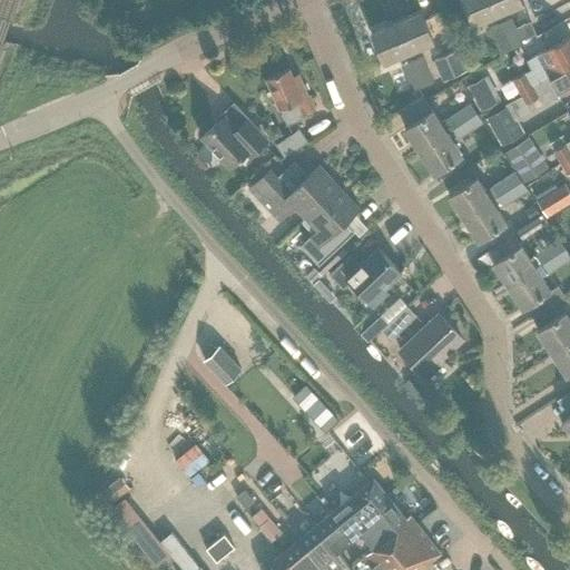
[(461,0),(472,25),(498,15),(491,0),(461,0)]
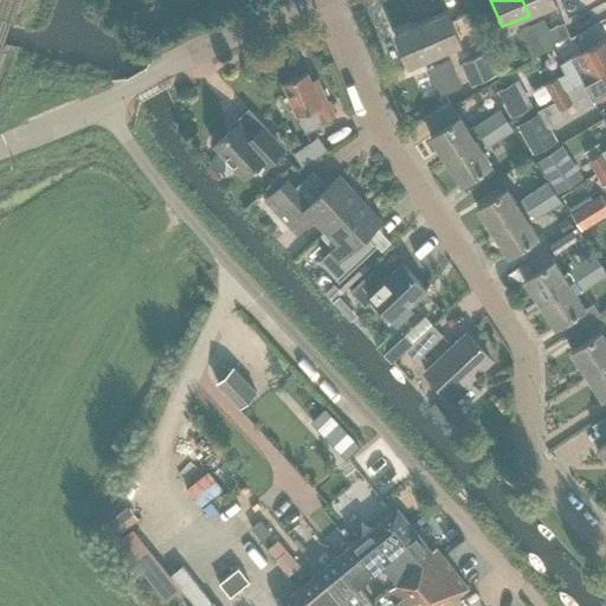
[(553,0),(522,0),(529,15),(555,4),(553,0)]
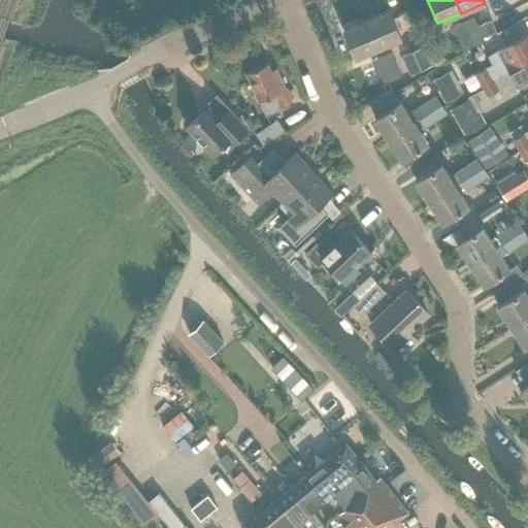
[(390,10),(366,20),(378,48),(401,38),(390,10)]
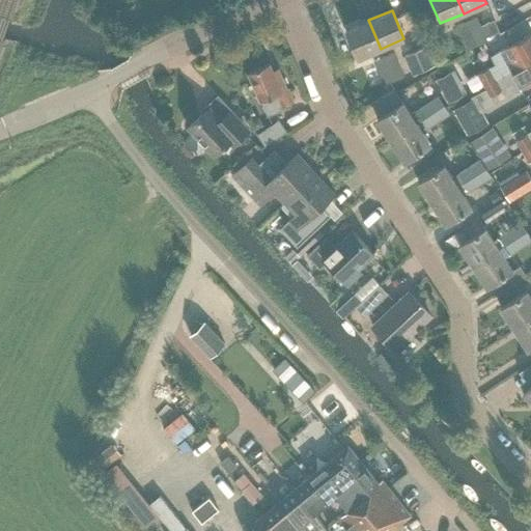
[(477,18),(467,22),(477,46),(487,42),(486,38),(499,33),(495,21),(481,26),(477,18)]
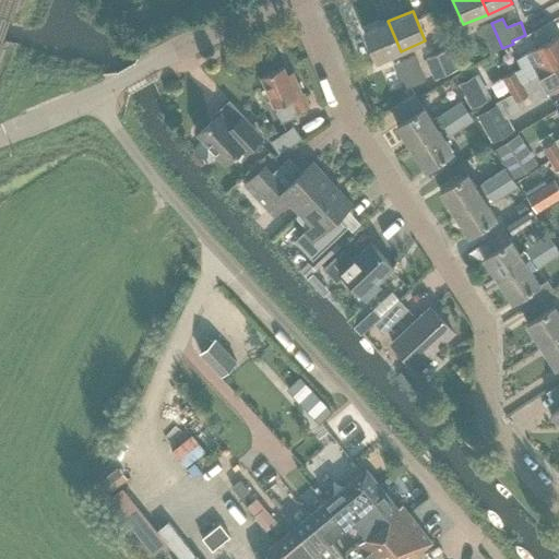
[(376,62),(401,51),(388,21),(364,32),(376,62)]
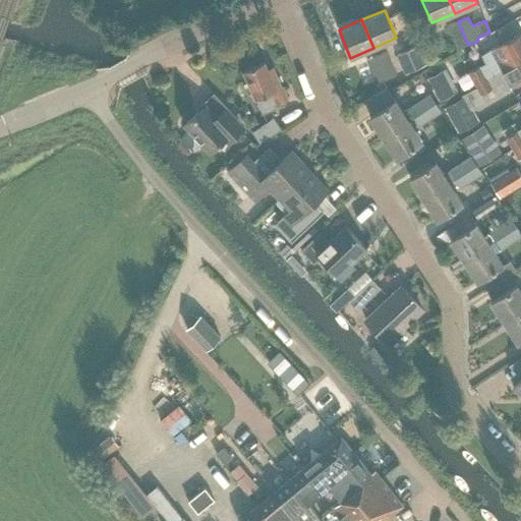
[(459,49),(468,45),(458,21),(449,25),(459,49)]
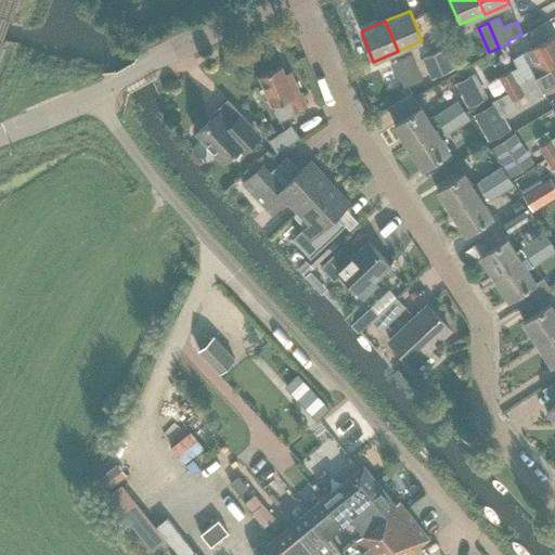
[(554,35),(521,54),(533,74),(554,62),(554,35)]
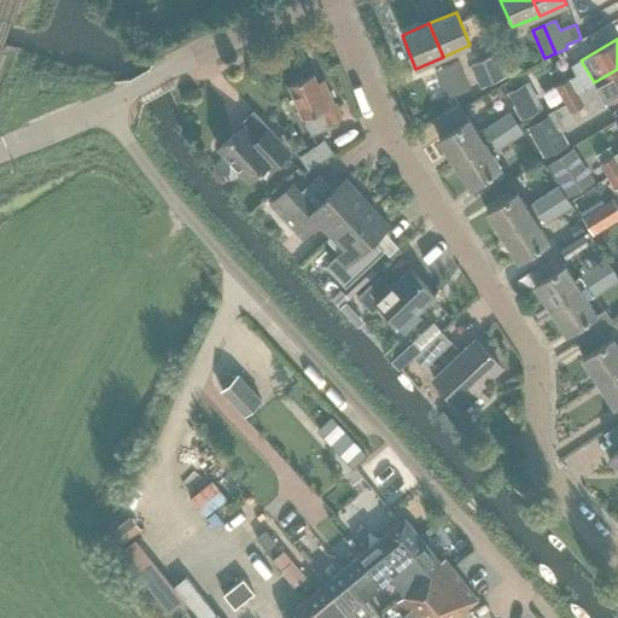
[(478,62),(470,66),(479,88),(506,77),(496,54),(487,59),(478,62)]
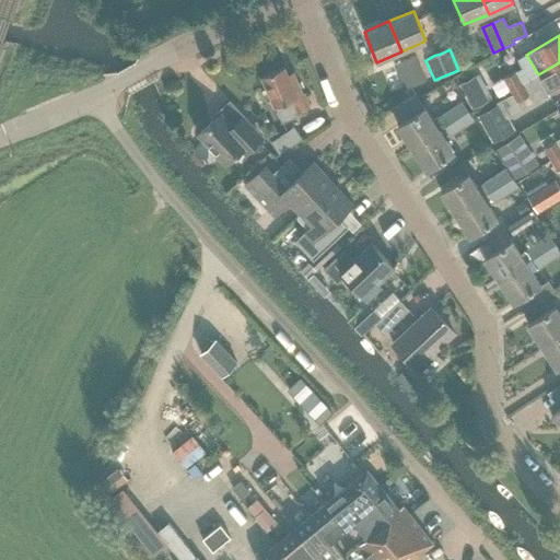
[(405,61),(415,85),(426,81),(416,57),(405,61)]
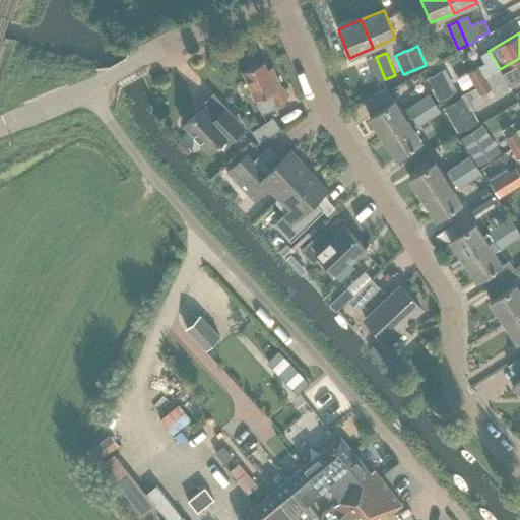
[(367,60),(376,83),(385,79),(376,57),(367,60)]
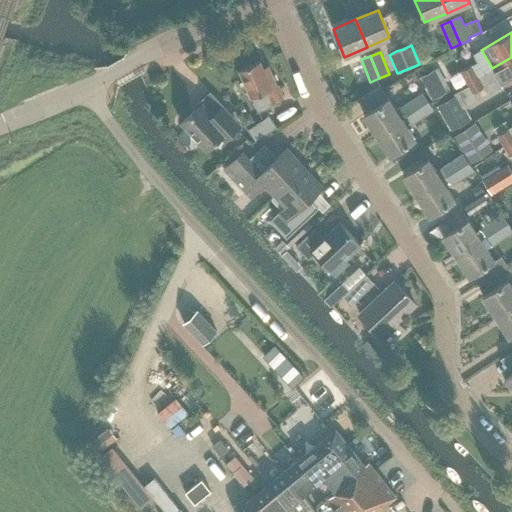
[(511,82),(511,57),(492,68),(479,76),(478,76),(466,83),(468,86),(470,89),(472,92),(473,94),(484,87),(492,82),(497,90),(511,82)]
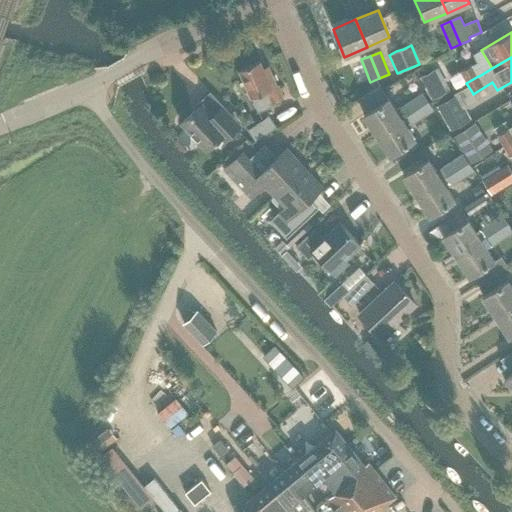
[(271,107),(270,104),(283,99),(278,85),(276,86),(270,70),(264,73),(259,61),(239,70),(251,98),(257,112),(271,107)]
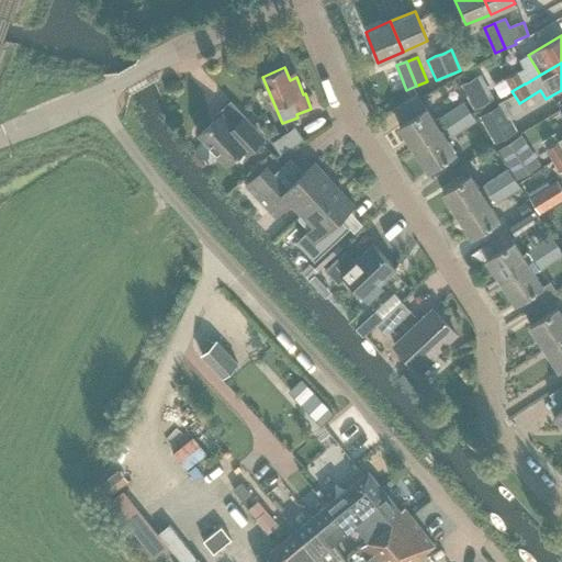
[(484,75),(480,67),(458,79),(473,104),(481,100),(470,82),(484,75)]
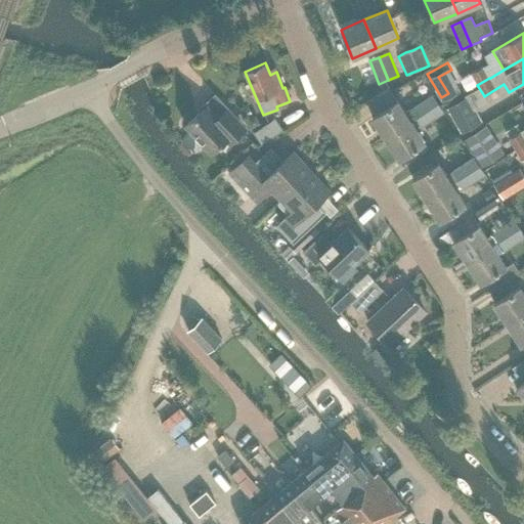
[(483,66),(471,73),(477,85),(489,78),(490,78),(488,74),(485,70),(484,67),(483,66)]
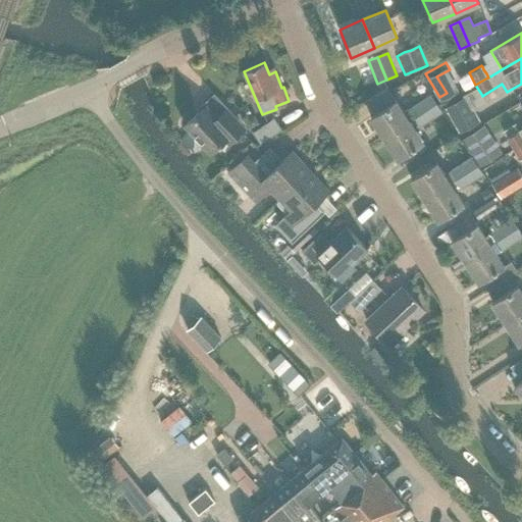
[(477,88),(464,95),(465,96),(473,110),(486,103),(483,99),(482,96),(481,94),(479,91),(477,88)]
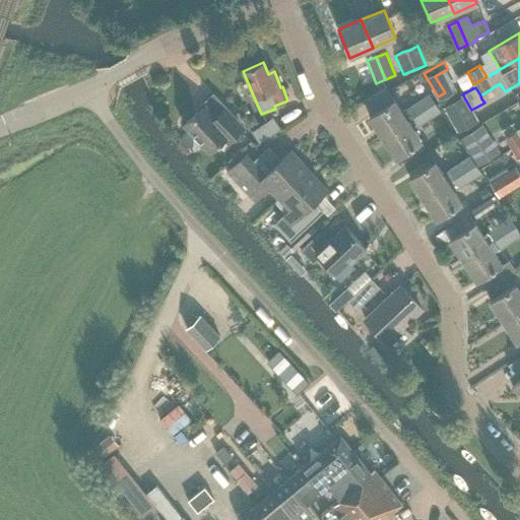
[(369,117),(383,138),(408,121),(407,120),(412,117),(413,118),(435,104),(428,94),(401,112),(394,101),(369,117)]
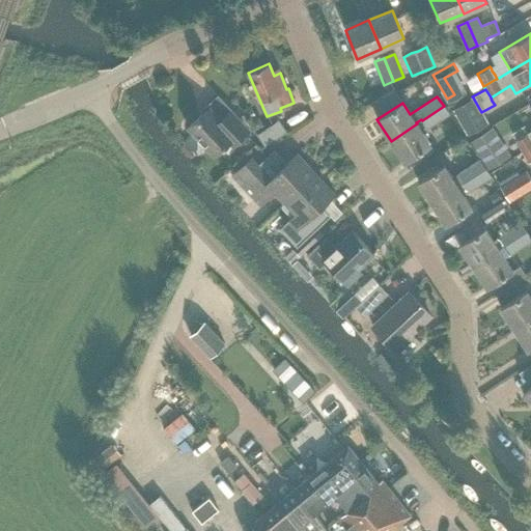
[(481,112),(473,98),(451,110),(466,136),(487,123),(481,112)]
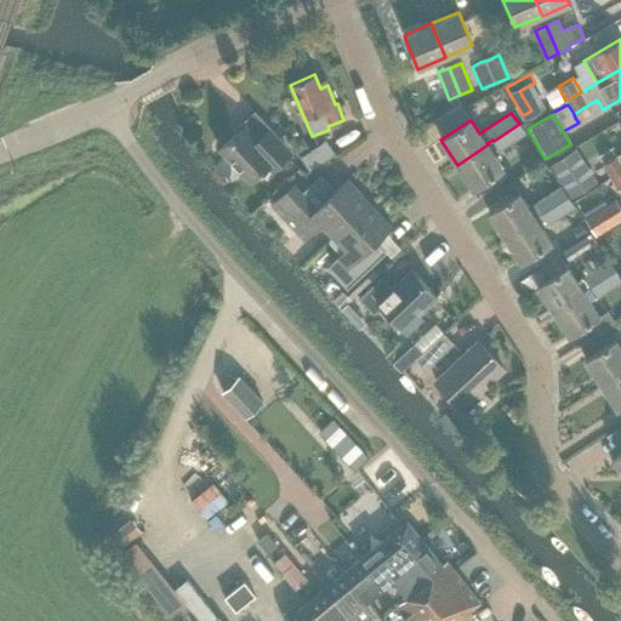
[(519,124),(494,141),(500,151),(525,134),(519,124)]
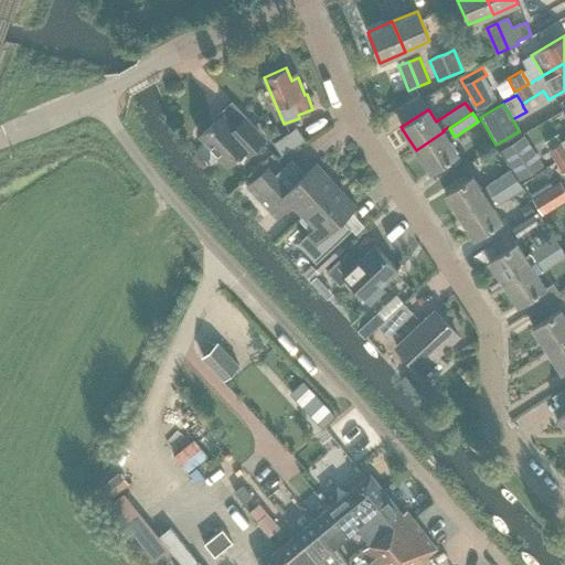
[(249,145),(254,149),(263,140),(257,129),(246,117),(235,127),(223,114),(199,136),(227,166),(249,145)]
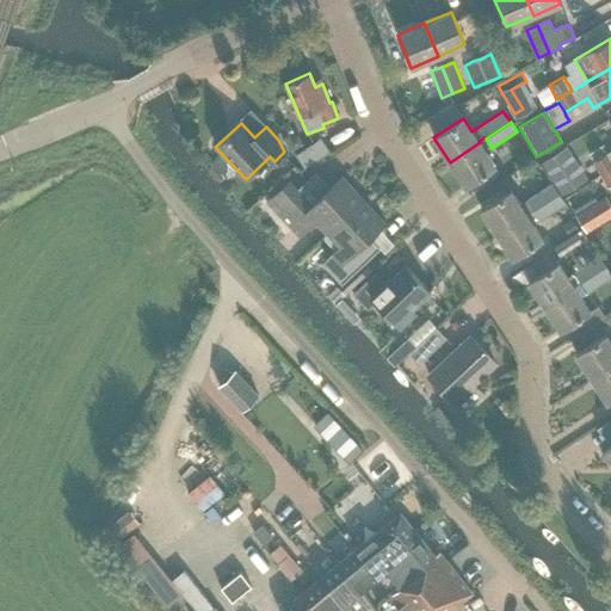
[(295,156),(304,170),(329,152),(321,139),(295,156)]
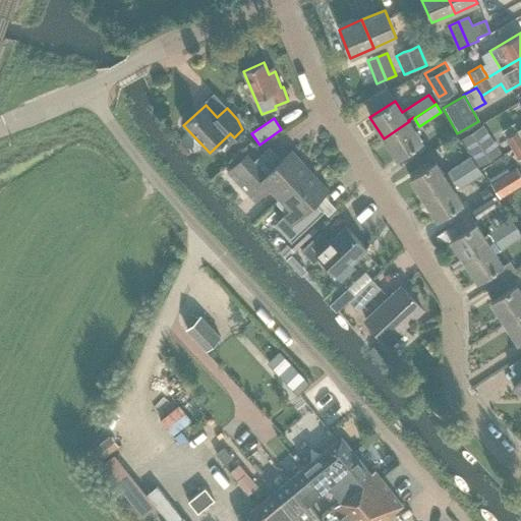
[(397,159),(422,142),(409,121),(384,138),(397,159)]
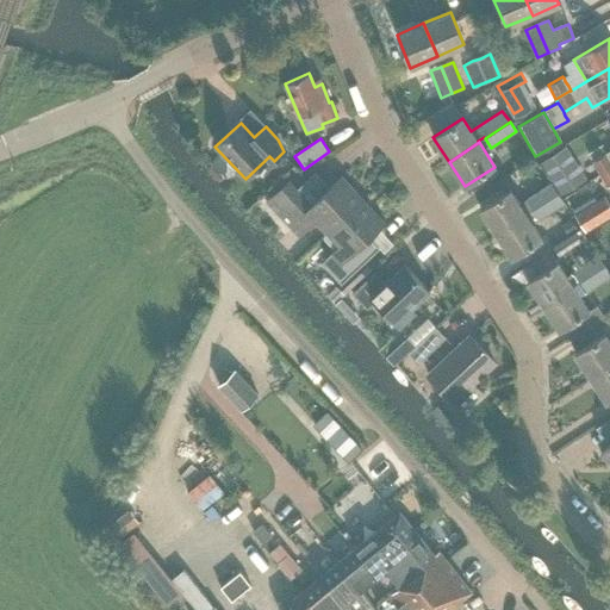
[(560,149),(540,162),(561,194),(580,181),(564,155),(560,149)]
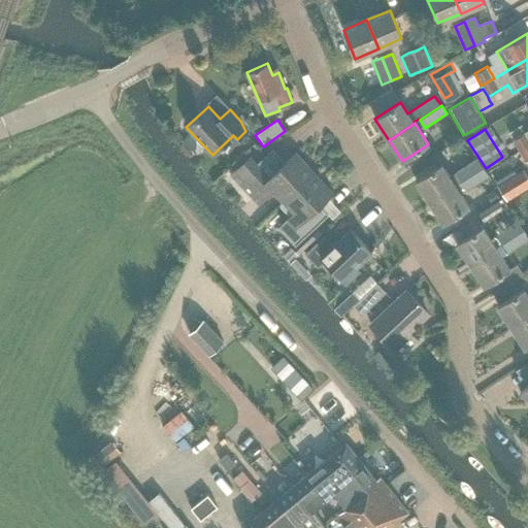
[(525,133),(512,140),(519,152),(519,151),(527,145),(527,138),(525,133)]
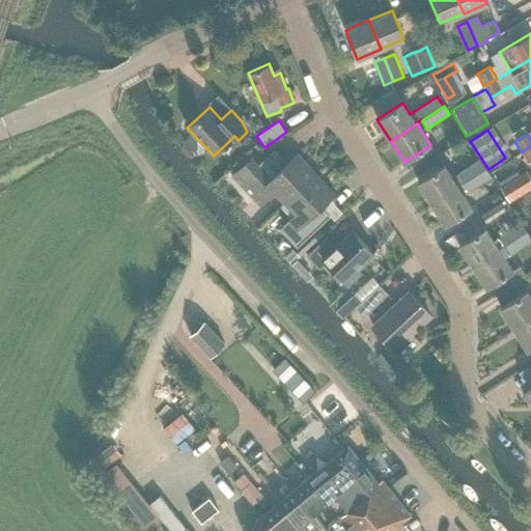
[(530,146),(522,151),(529,164),(530,162),(530,146)]
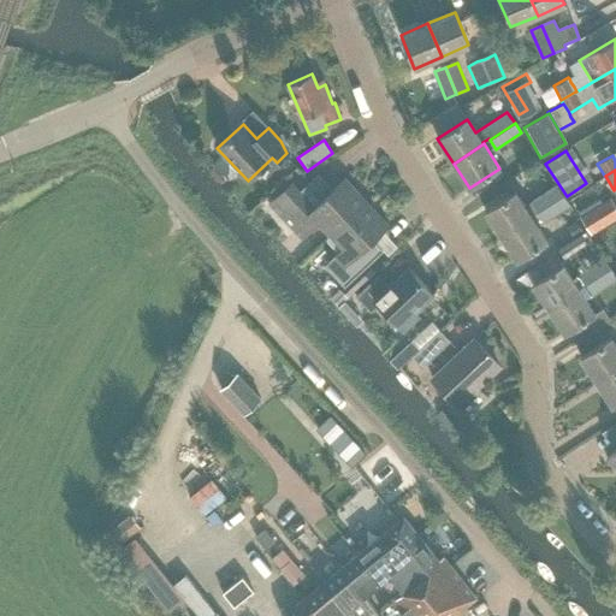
[(291,184),(270,205),(302,238),(319,221),(331,235),(366,202),(344,179),(314,208),(291,184)]
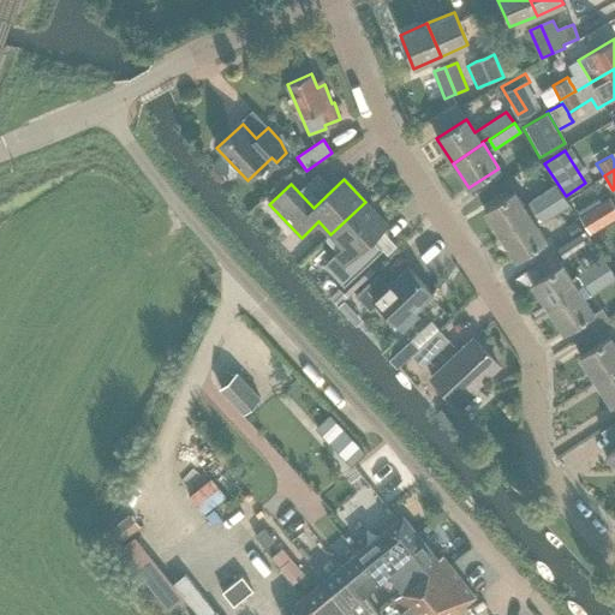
[(514,191),(484,212),(500,236),(561,195),(554,184),(523,204),(514,191)]
